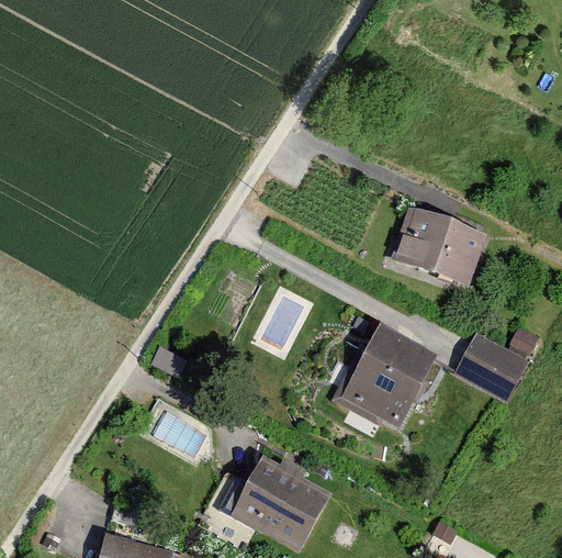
[(484,234),(409,208),(392,257),(468,283),(484,234)]
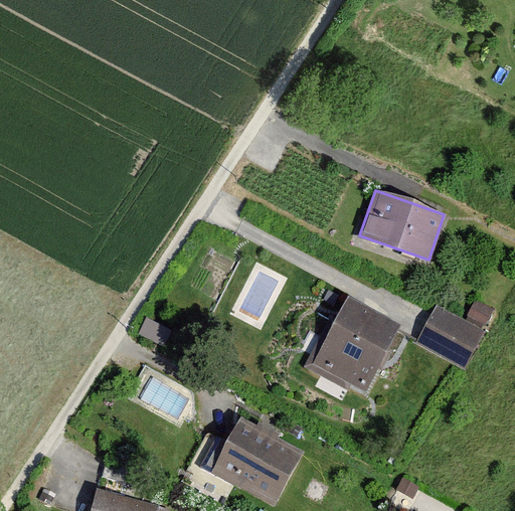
[(476,296),(469,314),(487,321),(494,303),(476,296)]
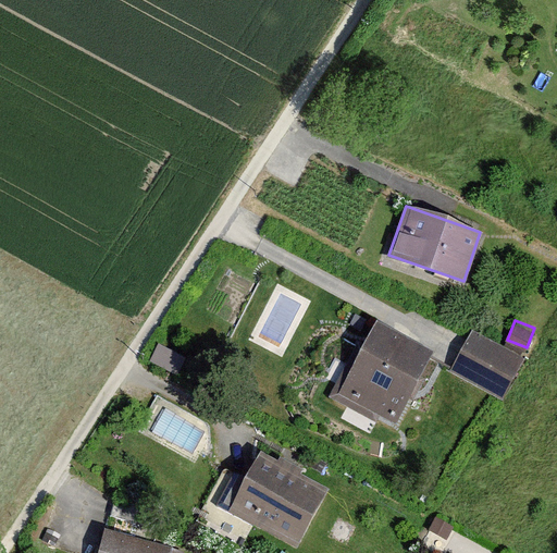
[(432,352),(378,322),(366,344),(358,341),(330,394),(373,418),(378,410),(395,420),(432,352)]
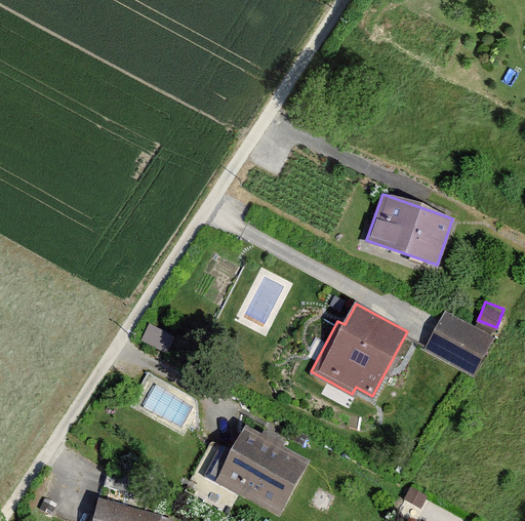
[(493,335),(444,311),(425,348),(474,373),(493,335)]
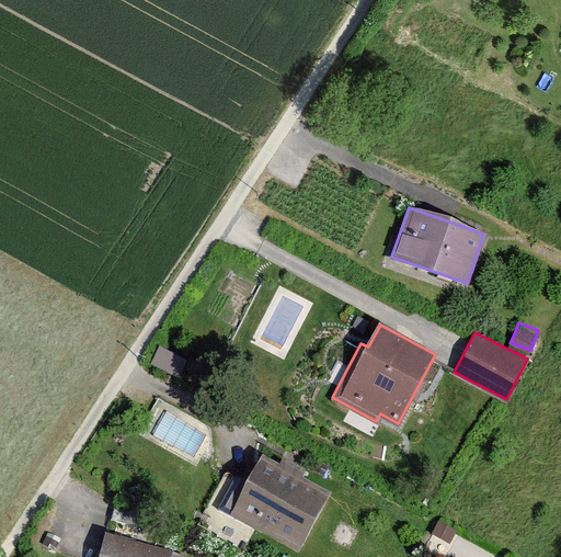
[(329,490),(262,455),(249,481),(237,475),(219,508),(298,548),(329,490)]
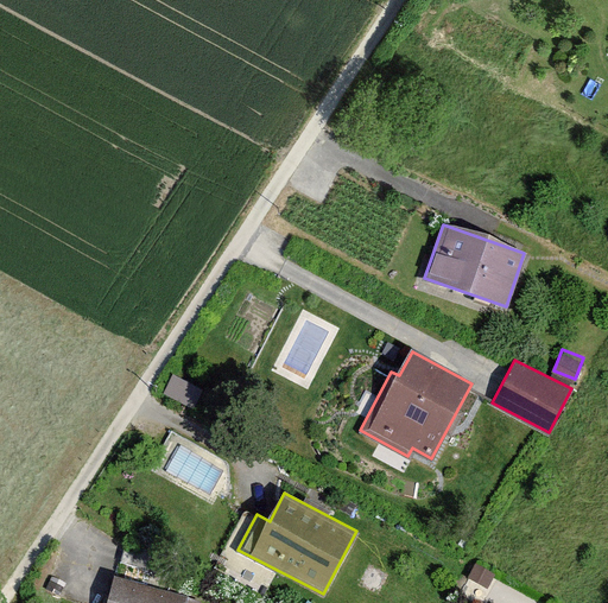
[(158,551),(125,545),(121,560),(154,566),(158,551)]
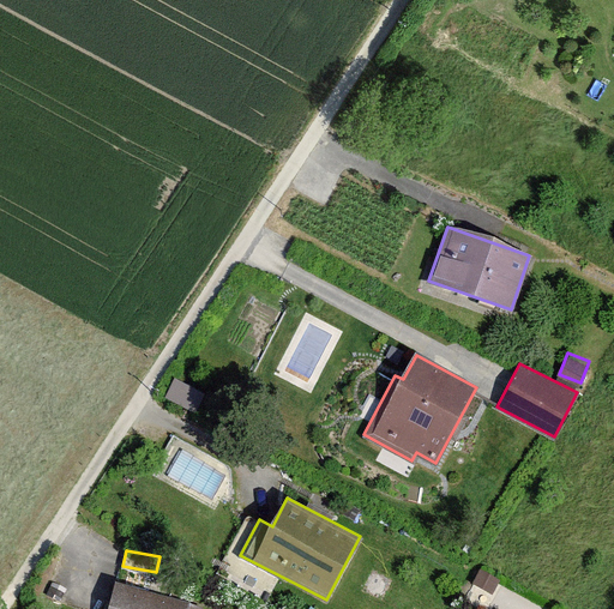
[(198,608),(200,603),(115,583),(108,608),(198,608)]
